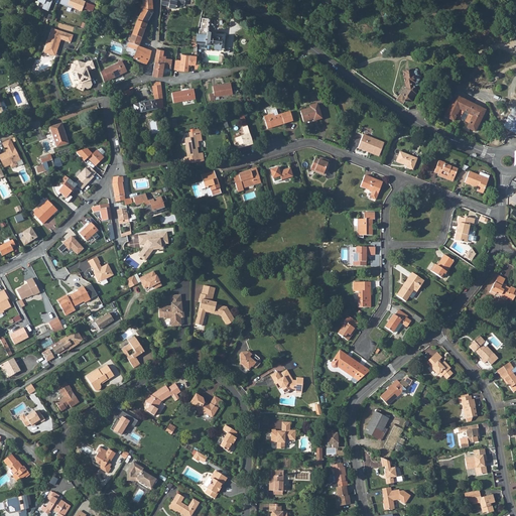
[(37,0),(37,1),(42,4),(41,9),(47,11),(51,0),(37,0)]
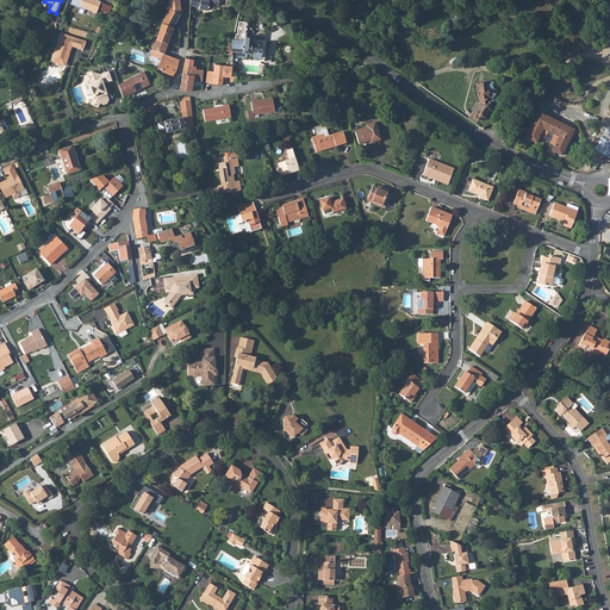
[(100,1),(95,0),(72,0),(70,5),(97,14),(100,1)]
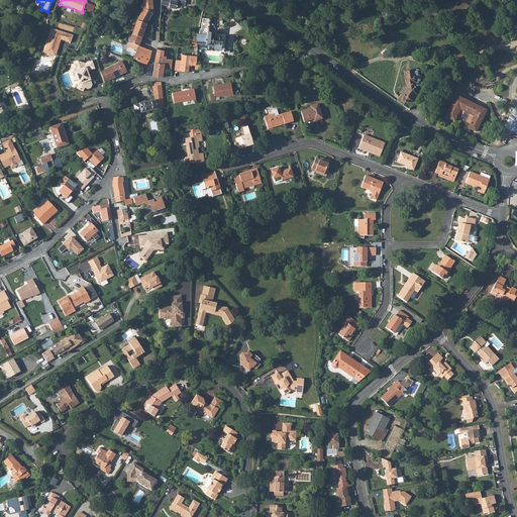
[(137,21),(132,34),(141,38),(146,26),(148,20),(151,15),(152,13),(151,0),(142,0),(143,10),(137,21)]
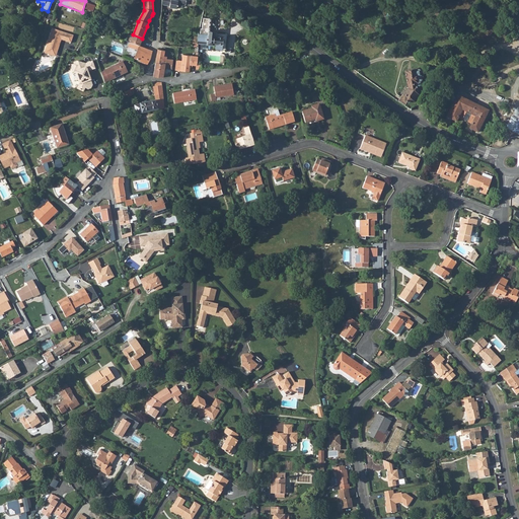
[(73,35),(52,28),(44,53),(52,56),(53,52),(57,53),(61,40),(70,43),(73,35)]
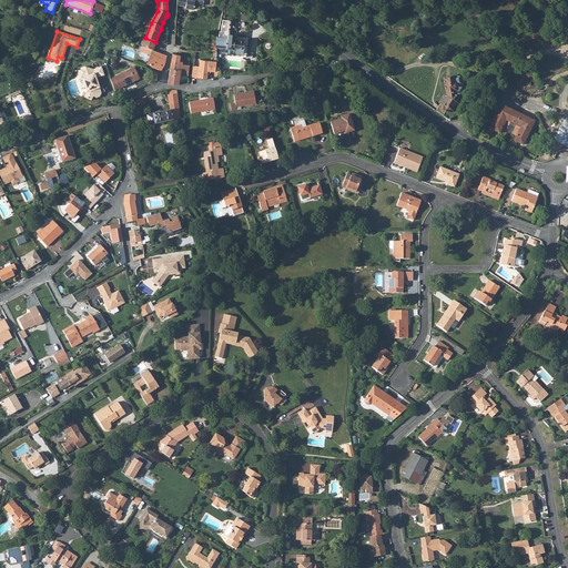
[(216,40),(216,48),(233,49),(233,47),(235,47),(235,53),(242,54),(243,41),(234,40),(234,36),(226,36),(226,38),(217,38),(216,40)]
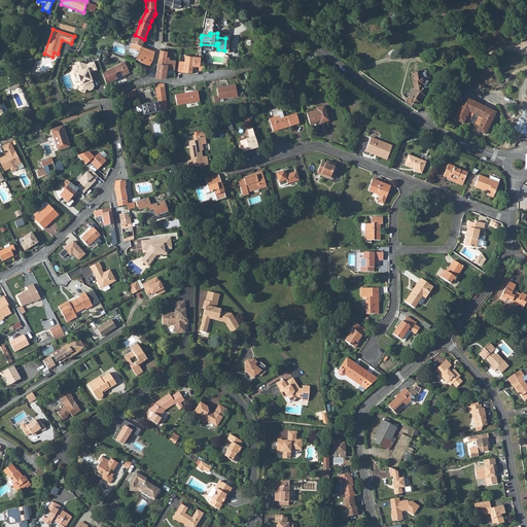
[(144,39),(135,35),(130,48),(139,51),(136,60),(142,64),(148,66),(149,66),(152,60),(154,53),(149,51),(149,50),(141,48),(144,39)]
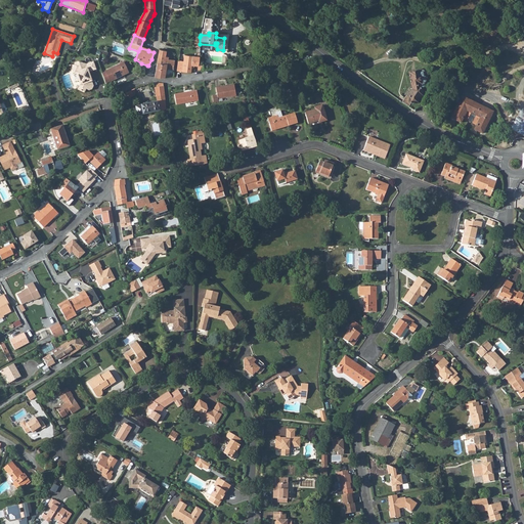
[(431,40),(427,48),(433,51),(437,43),(431,40)]
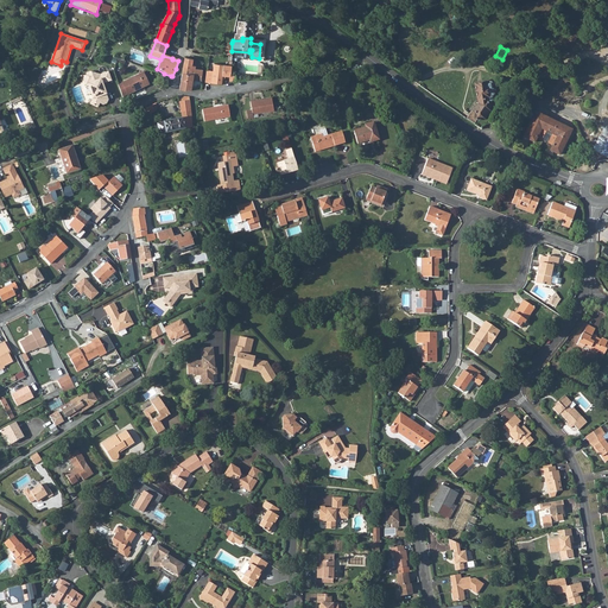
[(184,58),(182,74),(192,76),(194,75),(194,70),(195,67),(191,65),(192,59),(184,58)]
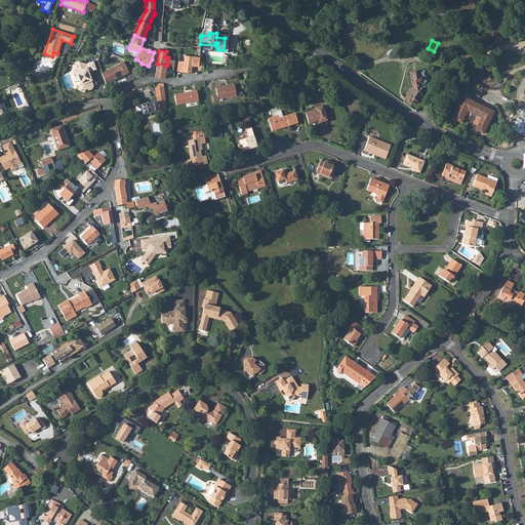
[(199,56),(179,54),(177,71),(192,73),(192,72),(192,66),(198,66),(198,71),(203,70),(203,65),(198,65),(199,56)]
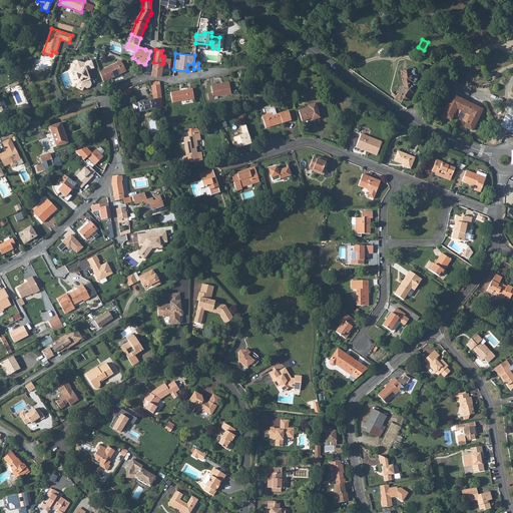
[(69,63),(71,68),(77,65),(78,69),(74,71),(76,76),(76,77),(78,84),(76,88),(82,90),(84,87),(87,89),(89,88),(91,84),(91,82),(88,76),(89,76),(87,70),(94,67),(92,60),(84,63),(84,62),(75,60),(69,63)]
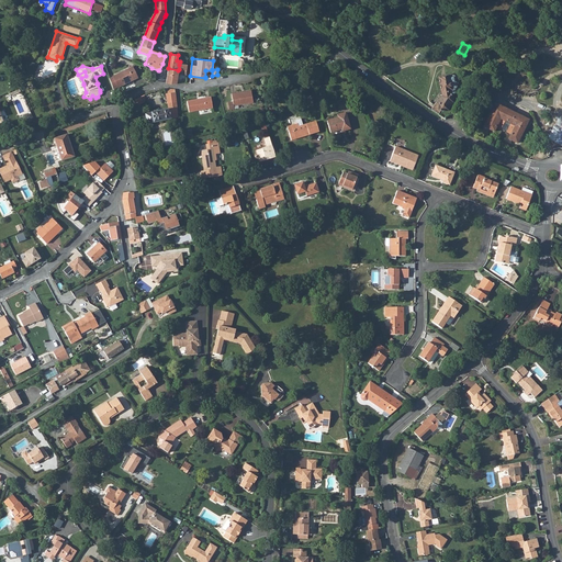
[(113,78),(110,79),(113,89),(117,87),(117,88),(137,79),(132,68),(113,77),(113,78)]
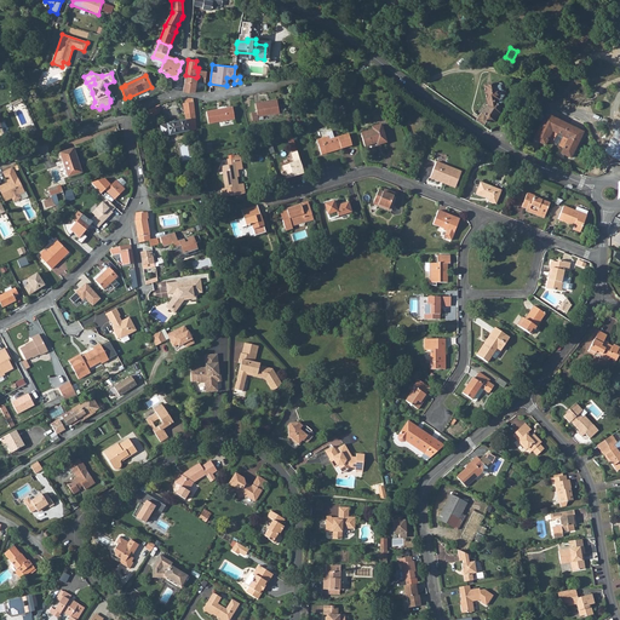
[(196,78),(185,75),(185,79),(183,92),(194,92),(196,80),(196,78)]
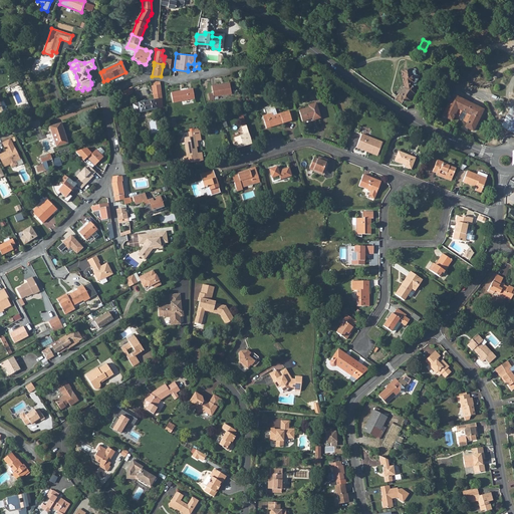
[(398,94),(394,99),(401,104),(402,100),(407,99),(414,93),(413,87),(412,87),(411,83),(413,82),(410,69),(401,71),(404,87),(401,92),(398,94)]
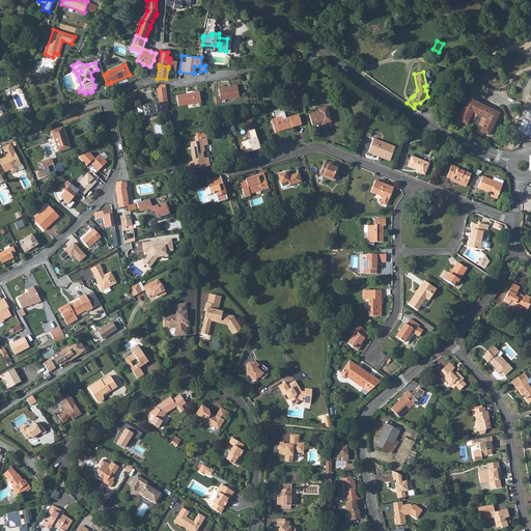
[(165,85),(157,84),(159,103),(144,105),(144,106),(138,106),(139,115),(145,114),(145,115),(168,111),(165,85)]
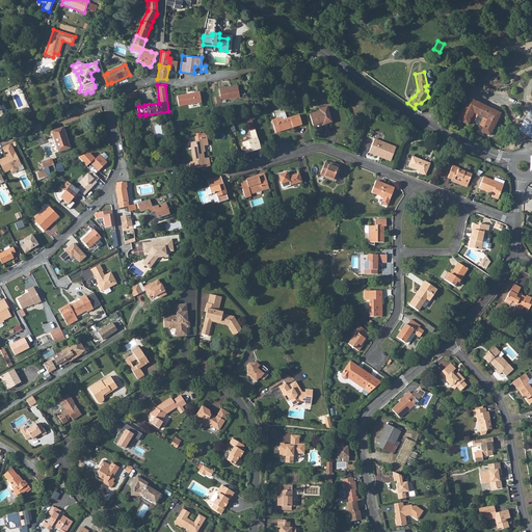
[(237,86),(219,89),(220,97),(215,98),(217,105),(221,104),(221,101),(239,97),(237,86)]
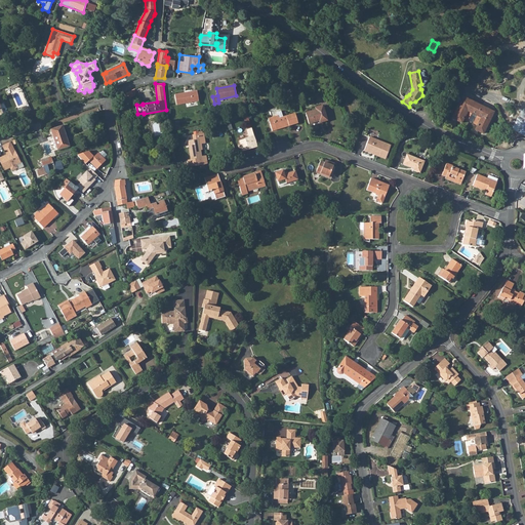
[(197,91),(174,95),(176,106),(199,102),(197,91)]
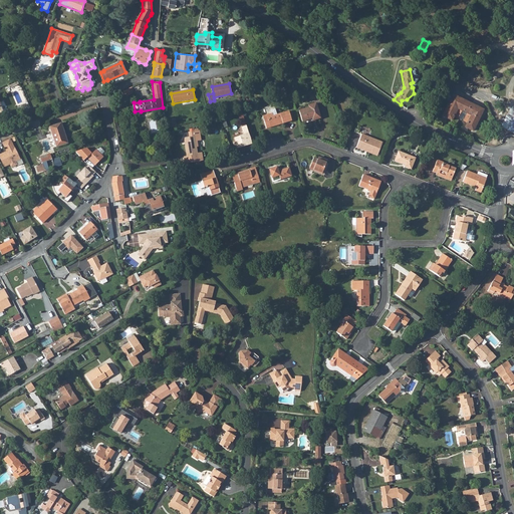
[(462,99),(457,108),(471,115),(466,125),(473,130),(482,109),(462,99)]
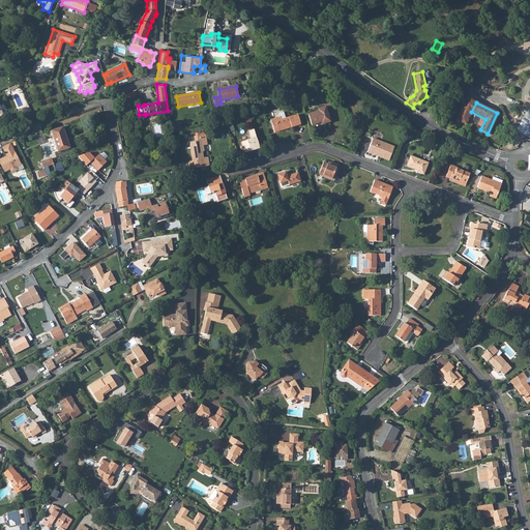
[(455,119),(465,124),(471,112),(461,107),(455,119)]
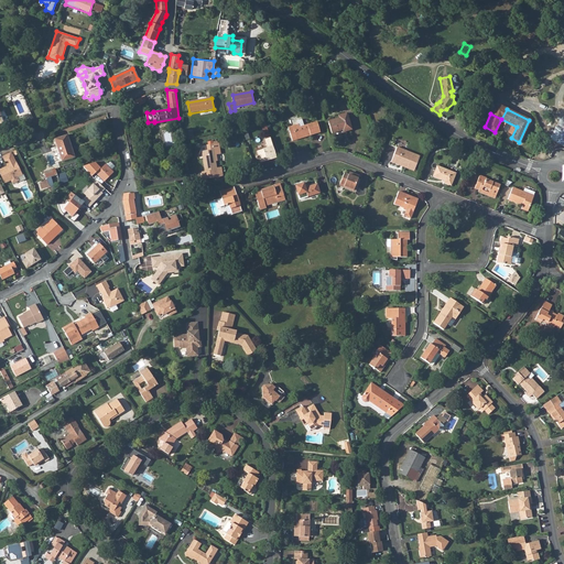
[(338,119),(327,122),(332,133),(342,130),(343,132),(351,130),(346,115),(338,117),(338,119)]
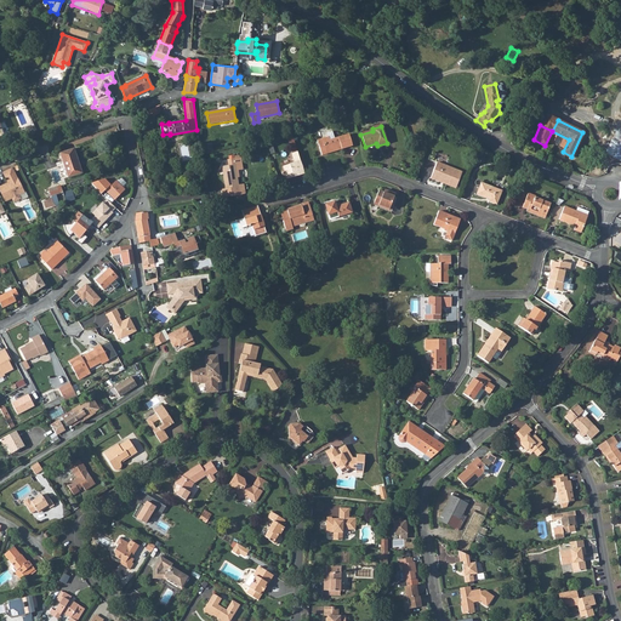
[(323,144),(319,147),(322,155),(352,146),(348,135),(330,140),(329,137),(322,138),(323,144)]
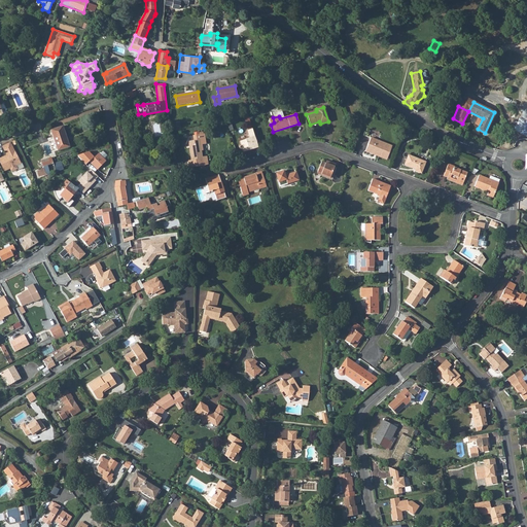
[(173,131),(181,129),(180,121),(172,123),(173,131)]
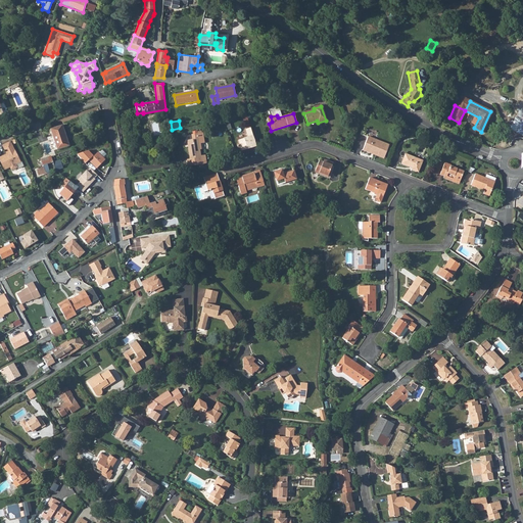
[(62,126),(51,130),(57,149),(69,146),(62,126)]
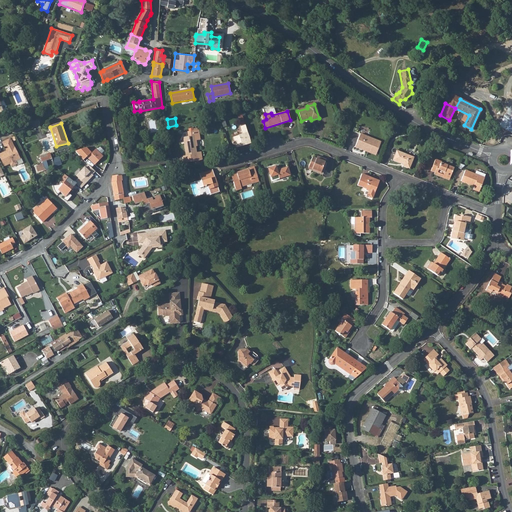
[(246,147),(250,146),(245,125),(240,126),(242,134),(233,137),(236,147),(245,145),(246,147)]
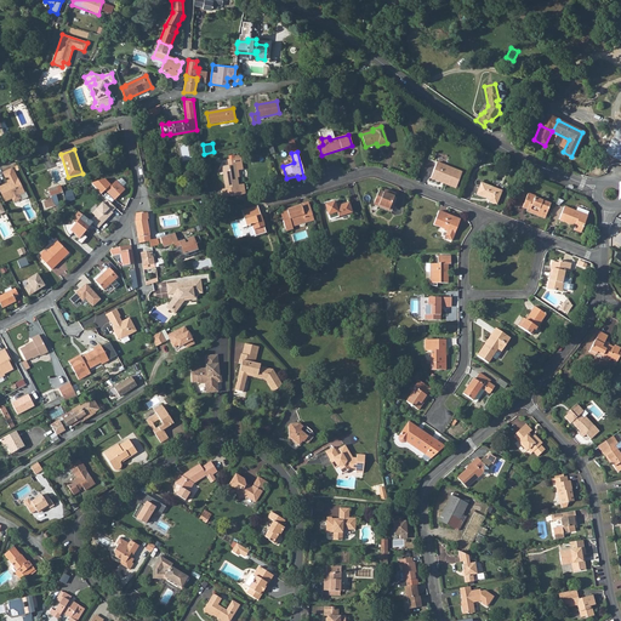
[(222,166),(226,189),(229,188),(229,195),(244,194),(243,183),(238,184),(237,176),(239,176),(238,170),(243,169),(241,158),(227,159),(228,165),(222,166)]
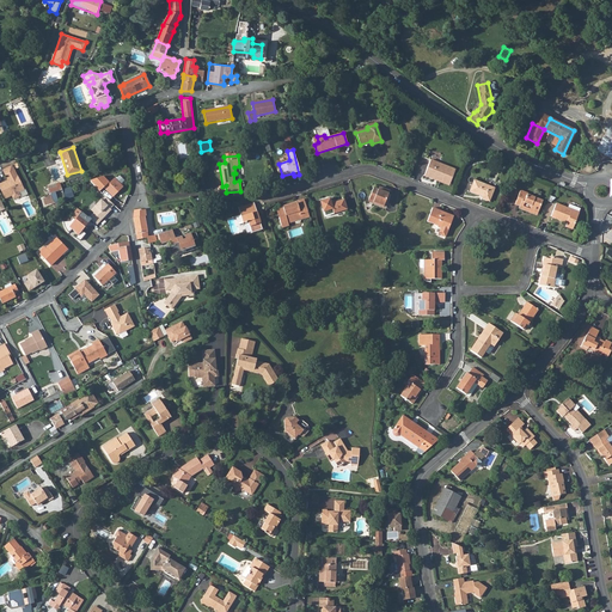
[(430,160),(423,176),(448,187),(454,170),(430,160)]
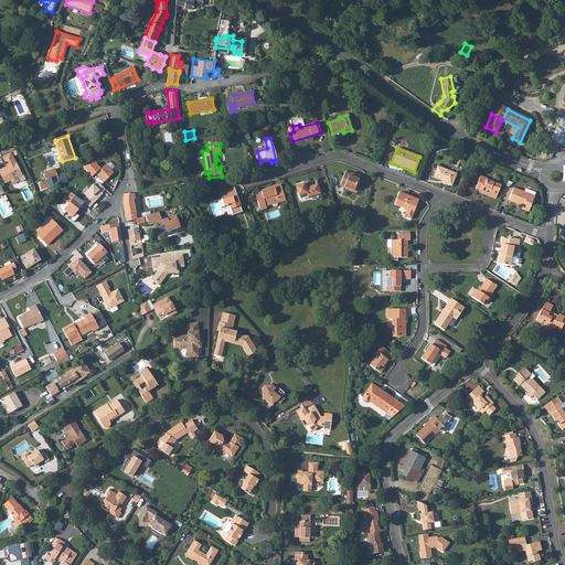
[(0,169),(0,173),(4,183),(11,181),(12,184),(19,181),(17,178),(22,176),(17,163),(16,163),(11,153),(2,157),(8,168),(6,169),(6,168),(0,169)]
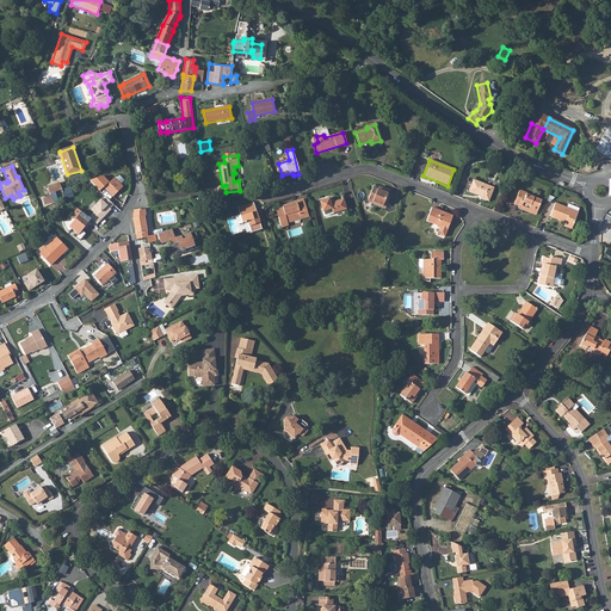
[(90,181),(99,191),(103,187),(112,196),(122,186),(113,178),(109,184),(102,177),(93,180),(90,181)]
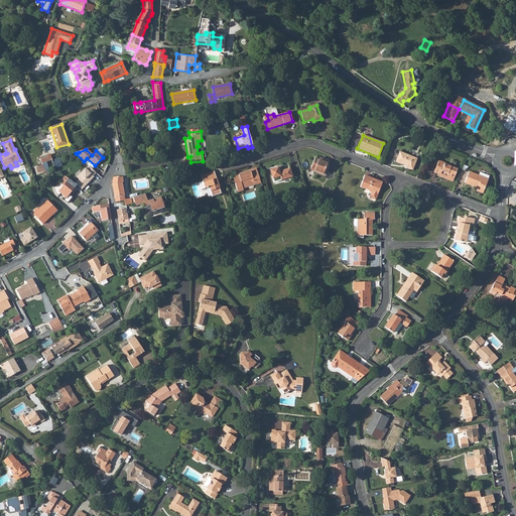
[(399,152),(395,162),(406,166),(406,168),(412,170),(417,159),(399,152)]
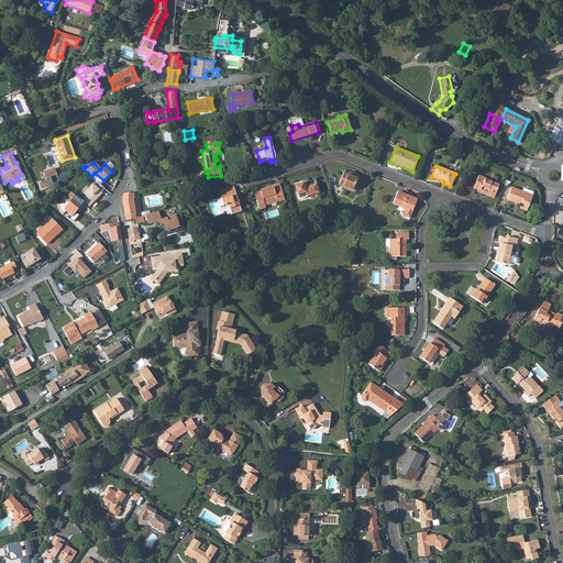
[(52,170),(44,173),(46,179),(54,177),(52,170)]
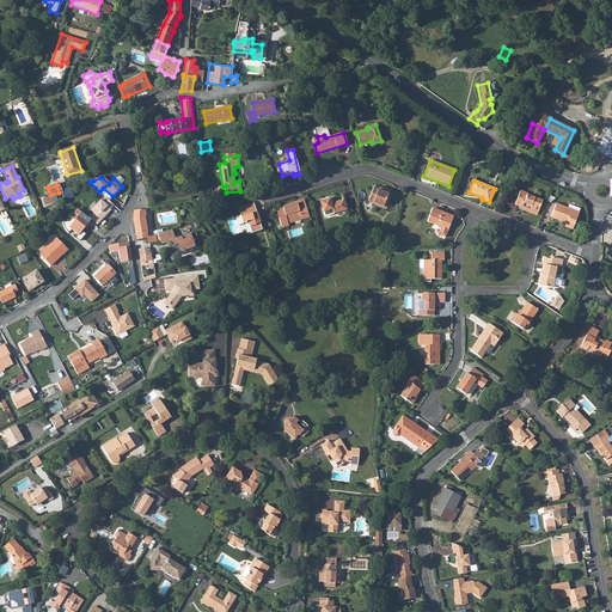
[(63,190),(66,199),(74,195),(72,188),(63,190)]
